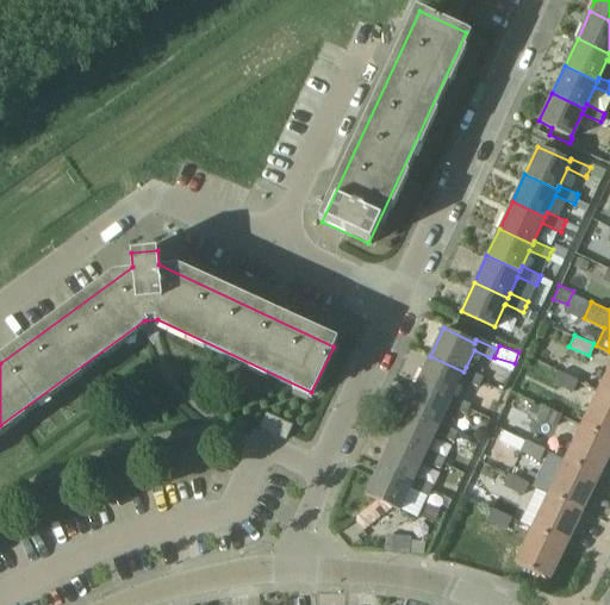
[(430,356),(417,384),(450,399),(453,394),(461,376),(479,385),(480,380),(483,375),(466,367),(464,372),(430,356)]
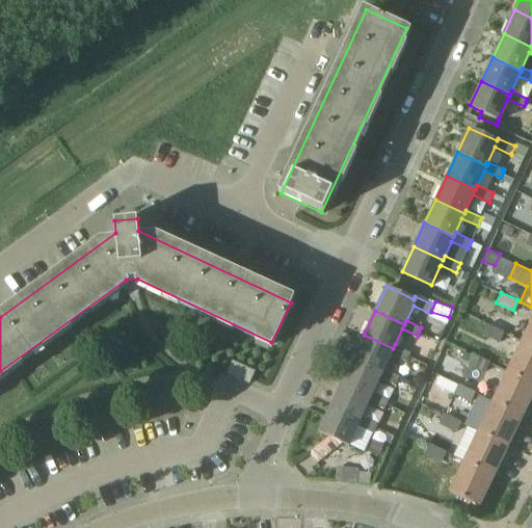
[(531,318),(523,339),(531,343),(531,318)]
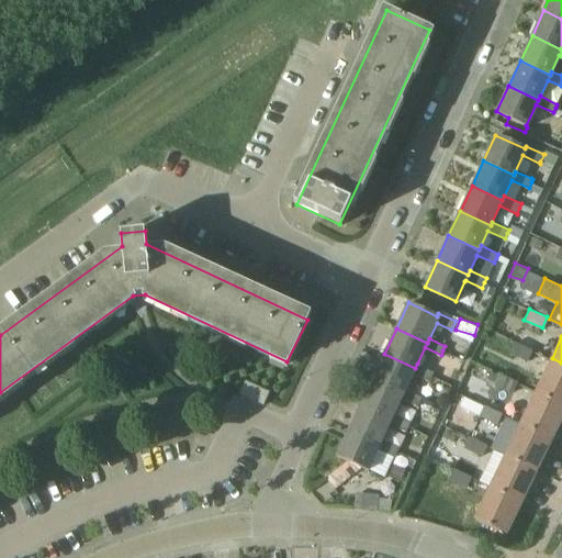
[(515,341),(510,352),(527,359),(531,349),(523,345),(517,342),(515,341)]
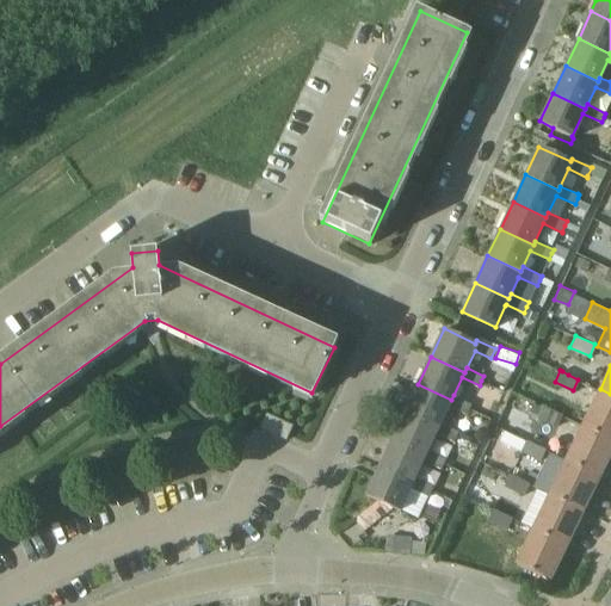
[(418,384),(405,412),(438,427),(440,422),(449,404),(467,413),(469,408),(471,402),(454,395),(451,400),(418,384)]
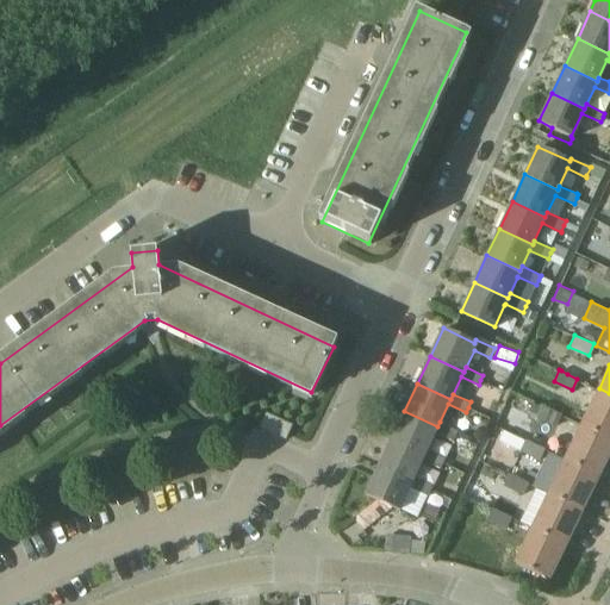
[(609,393),(599,388),(583,423),(609,436),(609,393)]
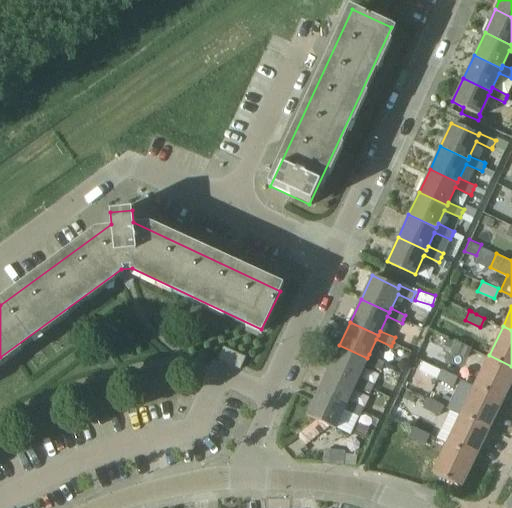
[(455,338),(450,348),(467,356),(471,346),(455,338)]
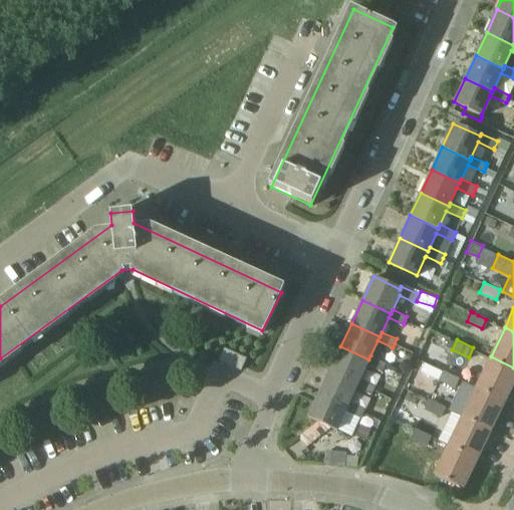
[(340,346),(329,368),(357,383),(360,377),(366,363),(381,370),(383,366),(386,362),(370,355),(368,359),(340,346)]
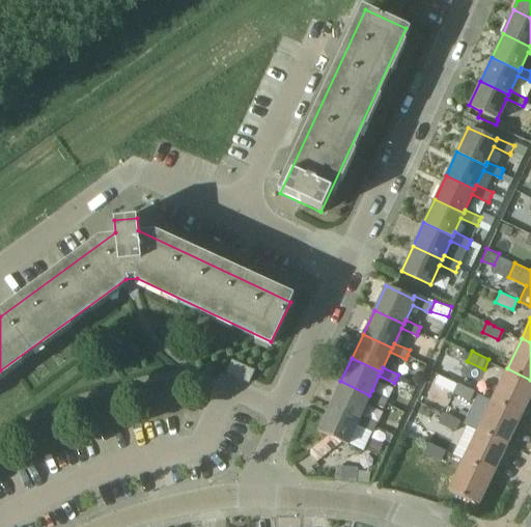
[(254,370),(231,359),(225,371),(248,382),(254,370)]
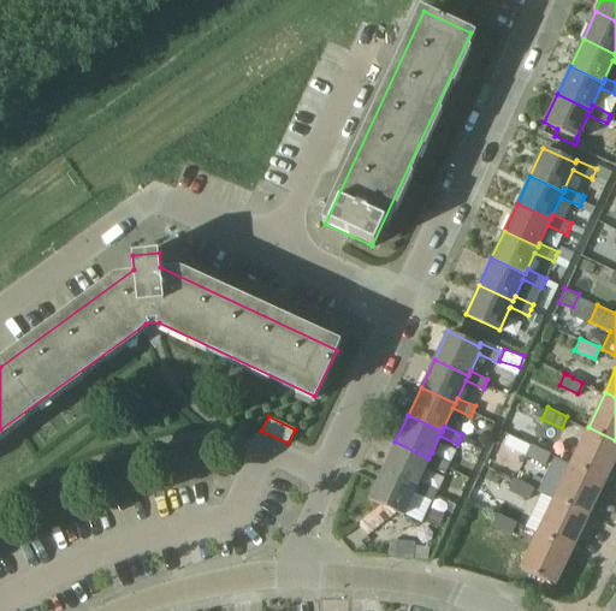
[(615,440),(588,427),(572,462),(605,478),(615,454),(615,440)]
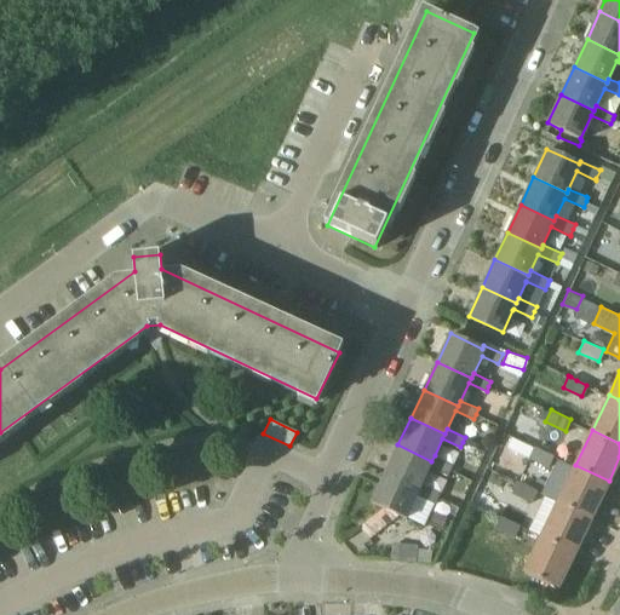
[(397,444),(385,472),(419,489),(420,483),(429,466),(448,475),(449,470),(453,464),(435,455),(431,461),(397,444)]
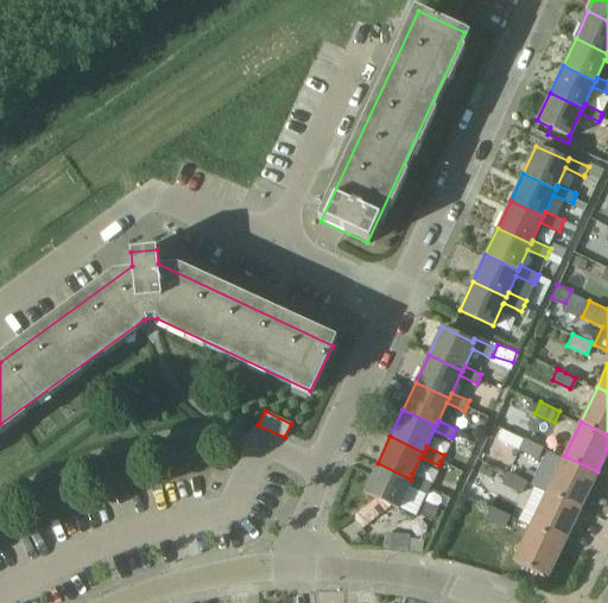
[(523,437),(518,449),(538,457),(543,445),(542,445),(525,437),(523,437)]
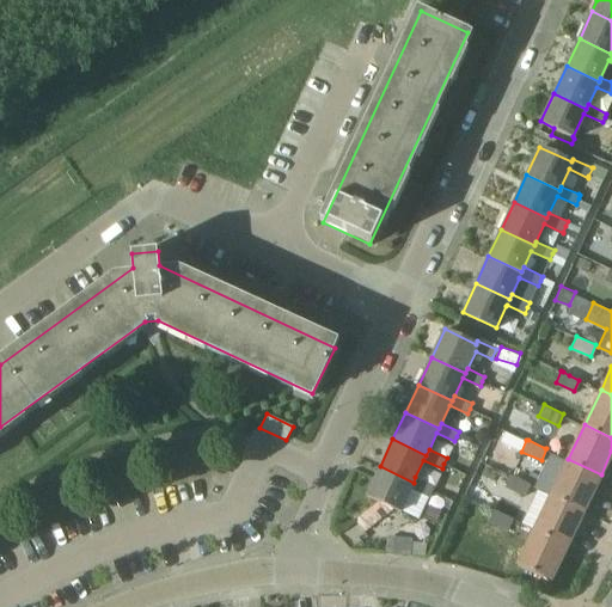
[(568,459),(551,494),(585,509),(601,474),(568,459)]
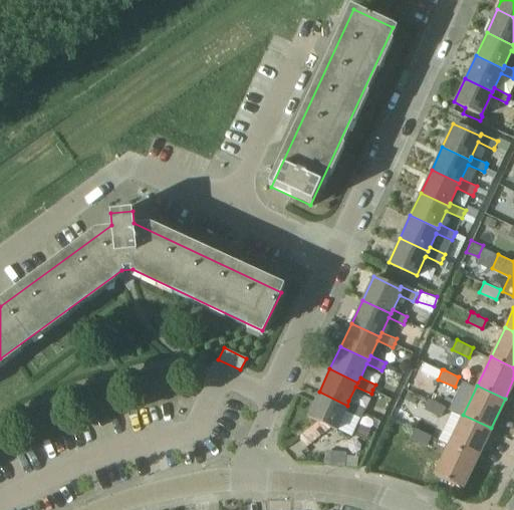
[(319,392),(307,416),(335,429),(345,410),(360,417),(362,413),(364,409),(348,401),(347,406),(319,392)]
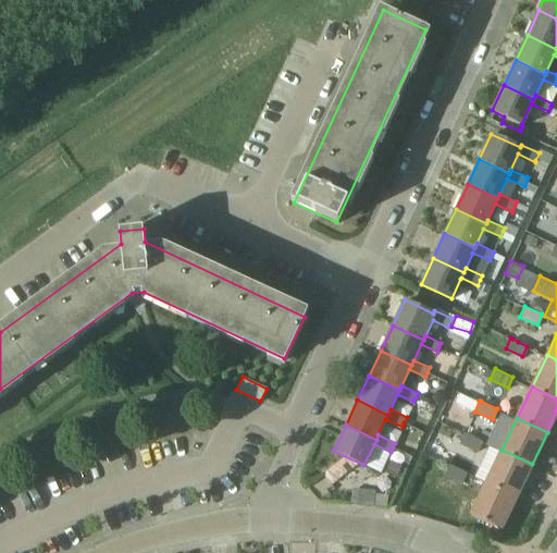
[(459,443),(477,451),(482,440),(465,431),(459,443)]
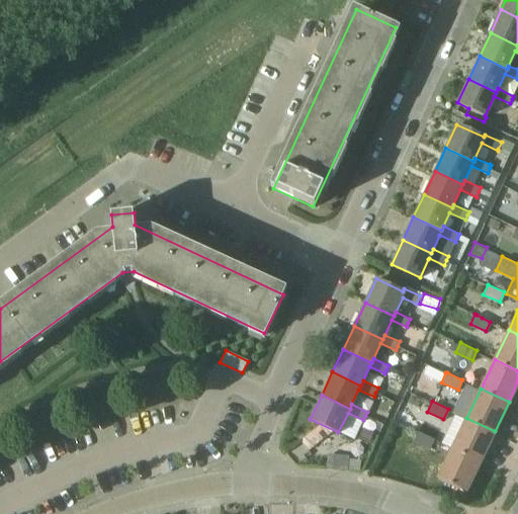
[(466,418),(453,447),(481,460),(495,431),(466,418)]
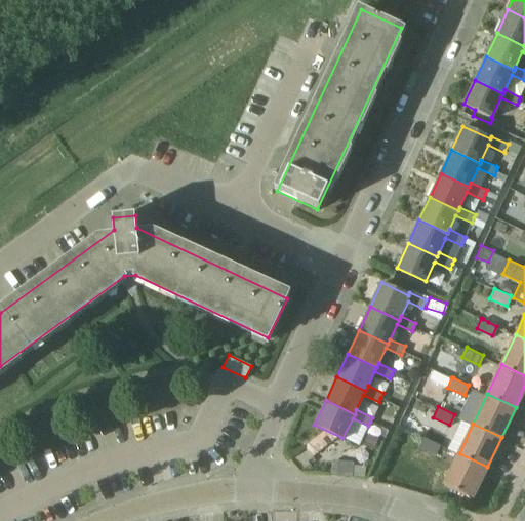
[(420,443),(418,446),(435,453),(436,454),(441,444),(425,436),(422,439),(420,443)]
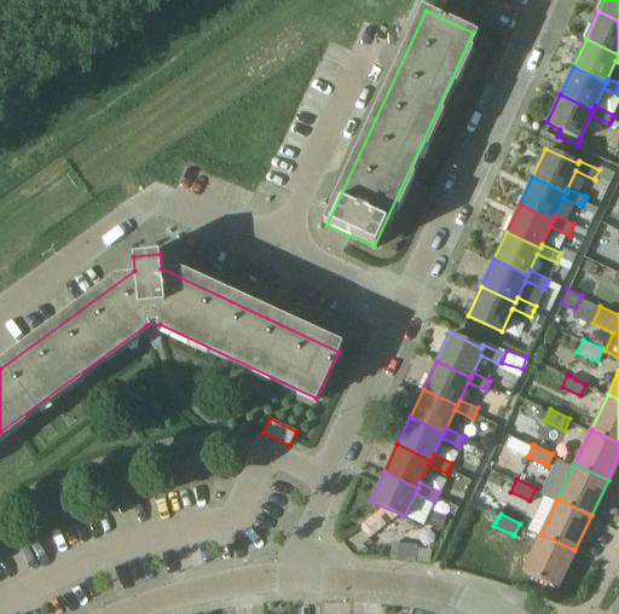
[(542,534),(525,571),(557,586),(574,550),(542,534)]
